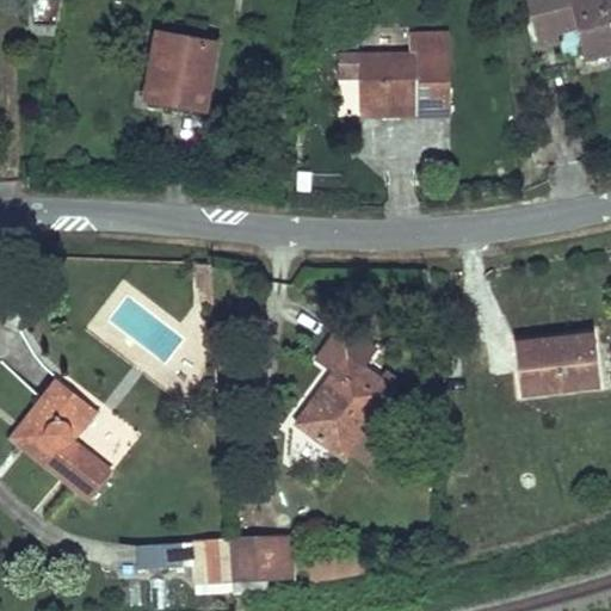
[(610,47),(610,0),(526,0),(538,44),(559,39),(556,28),(576,22),(585,54),(610,47)]
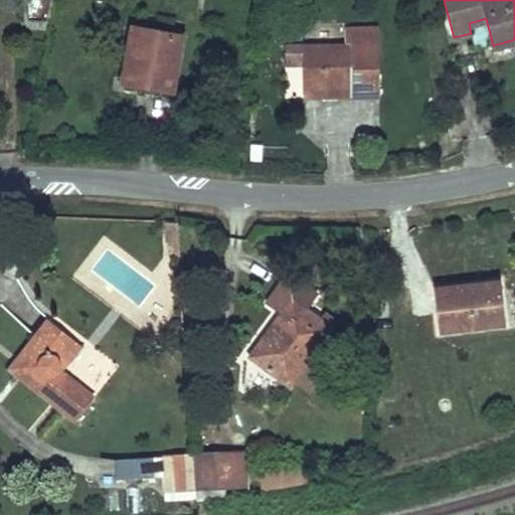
[(487,24),(486,18),(469,23),(470,28),(487,24)]
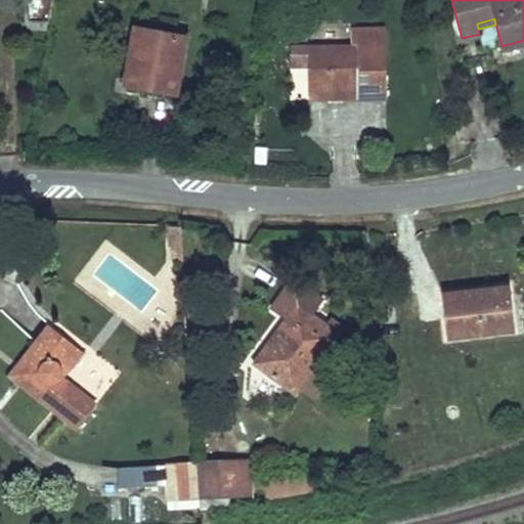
[(174,98),(185,37),(136,29),(126,84),(144,93),(174,98)]
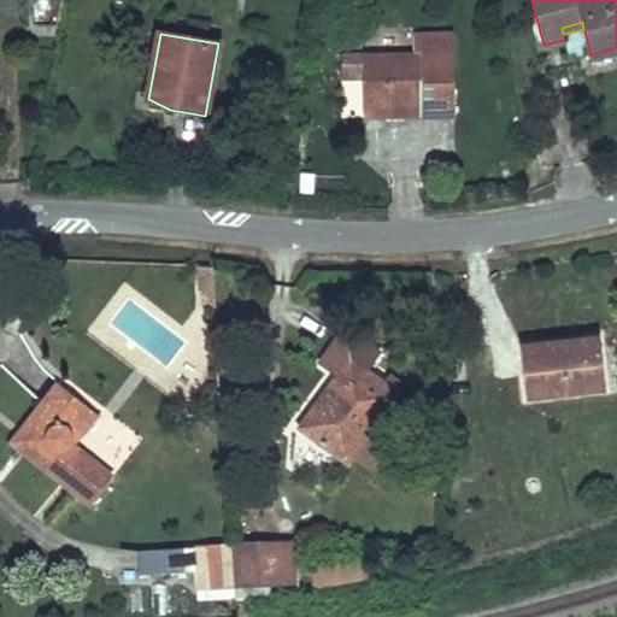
[(456,116),(453,34),(413,35),(413,54),(363,56),(363,42),(342,43),(342,71),(363,71),(364,104),(422,104),(422,117),(456,116)]
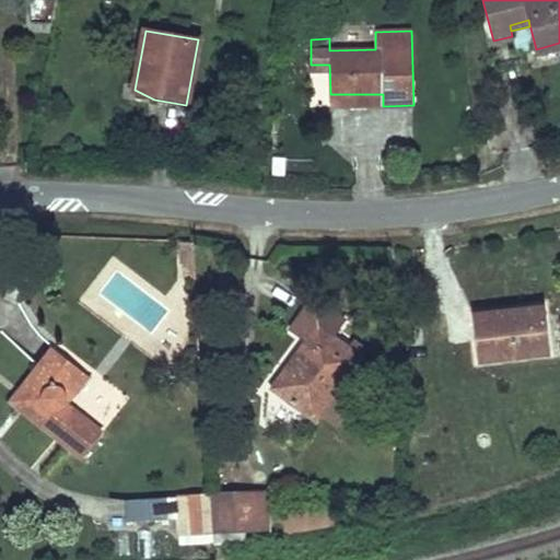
[(558,49),(559,48),(559,43),(536,49),(537,55),(558,49)]
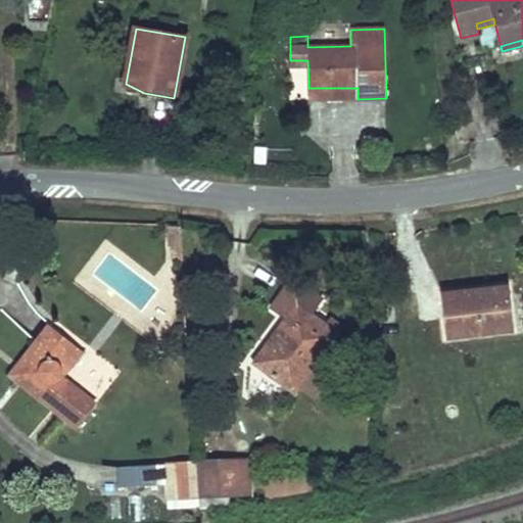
[(307,67),(307,60),(290,60),(290,68),(307,67)]
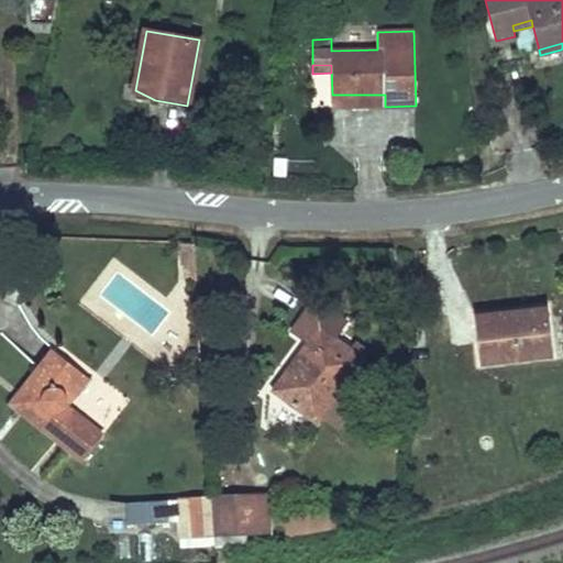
[(385,107),(385,95),(332,95),(332,107),(356,107),(385,107)]
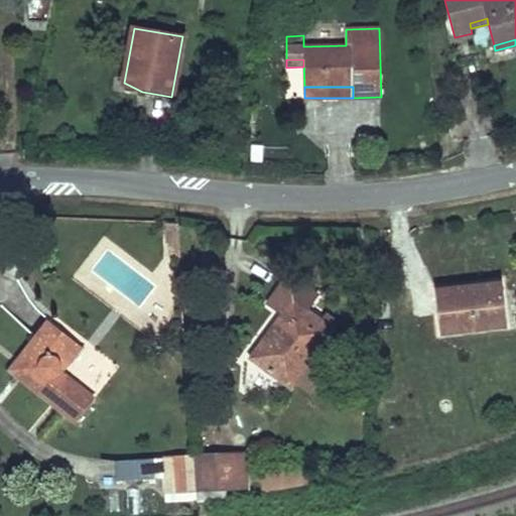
[(411,134),(411,122),(403,121),(403,133),(411,134)]
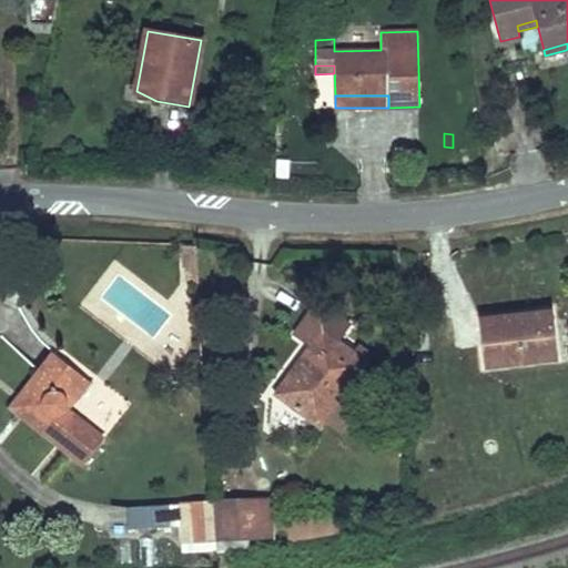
[(342,394),(372,354),(359,345),(353,354),(338,343),(351,325),(318,302),(294,334),(311,347),(305,355),(277,394),(320,425),(323,419),(340,432),(358,407),(342,394)]
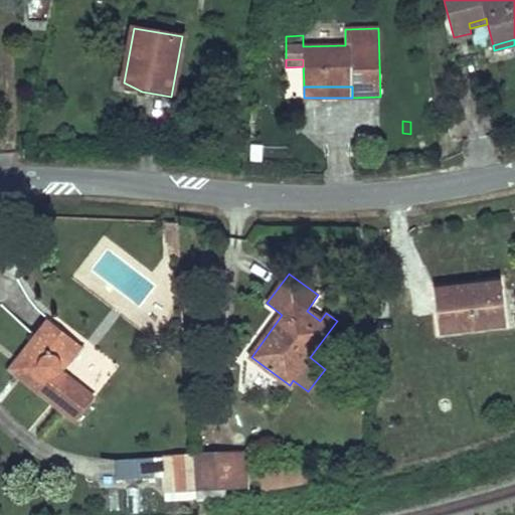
[(476,288),(437,292),(442,331),(504,324),(499,282),(475,285),(476,288)]
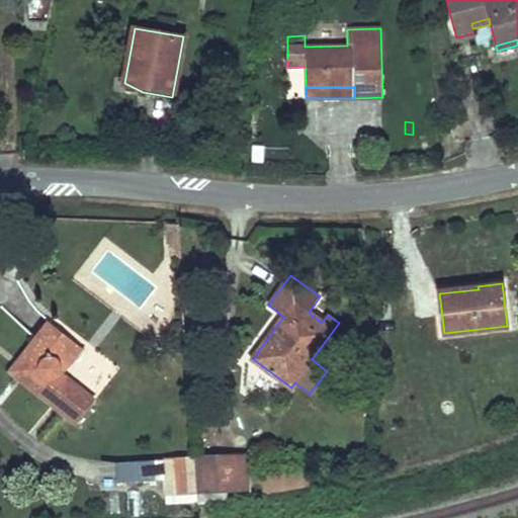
[(61,372),(60,371),(61,366),(60,363),(76,343),(50,322),(24,353),(11,370),(28,384),(25,389),(38,399),(41,395),(77,423),(95,400),(61,372)]
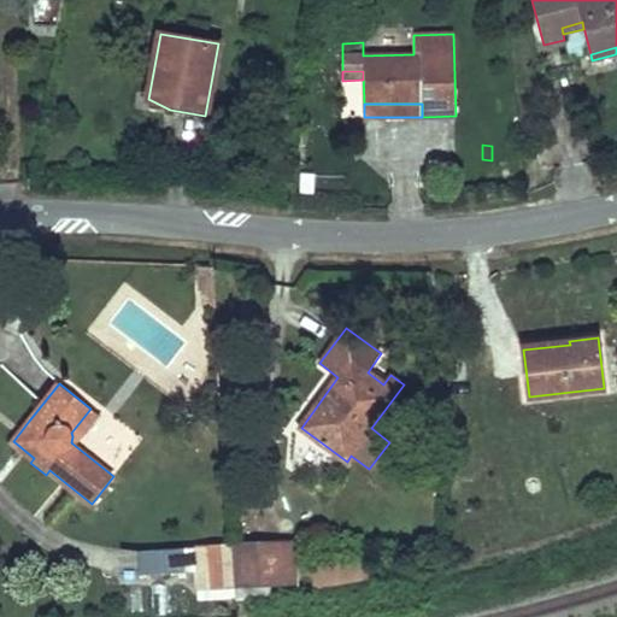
[(72,444),(97,413),(90,409),(71,433),(72,436),(71,442),(72,444)]
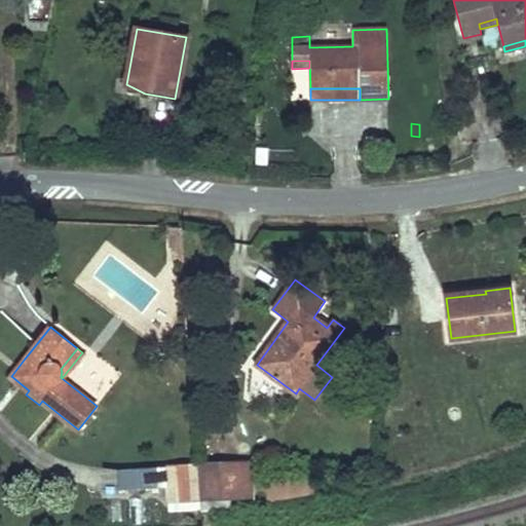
[(253,498),(252,461),(238,462),(239,498),(253,498)]
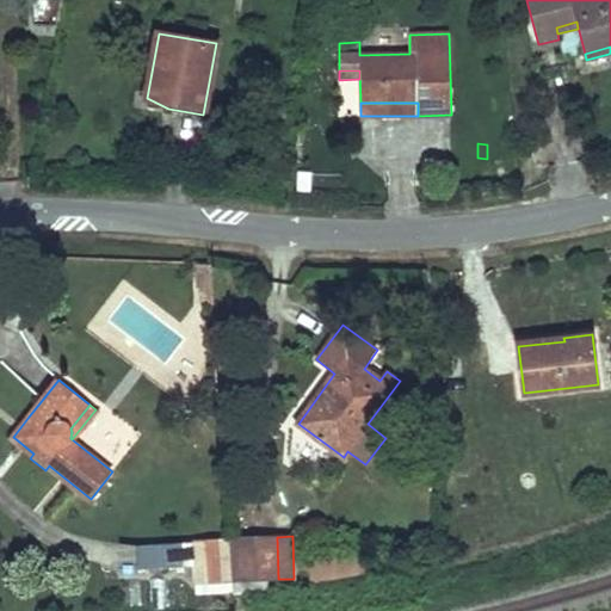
[(278,579),(277,537),(229,539),(232,571),(233,581),(278,579)]
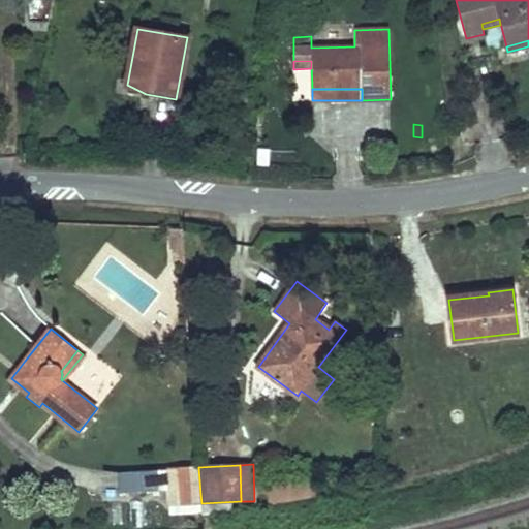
[(200,494),(198,467),(130,472),(132,493),(169,491),(169,496),(199,494),(200,494)]
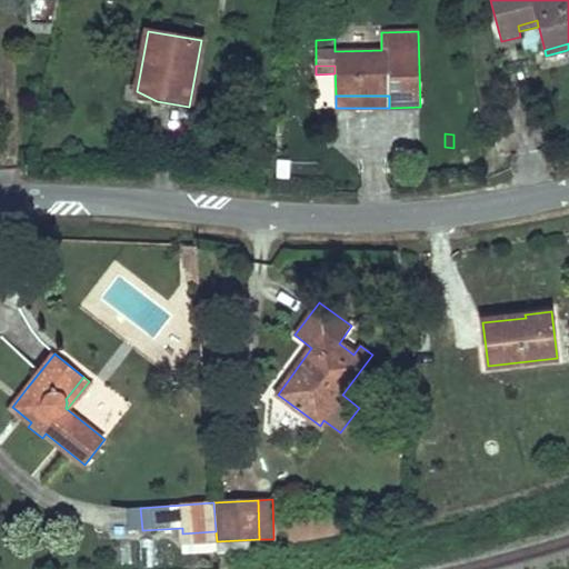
[(343,531),(340,513),(287,523),(290,541),(343,531)]
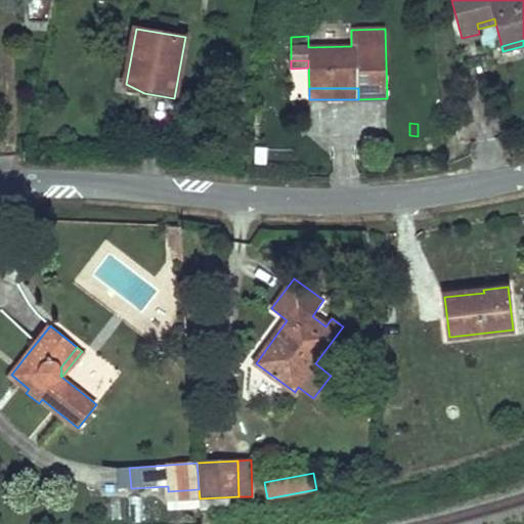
[(168,491),(167,491),(169,510),(200,508),(198,489),(168,491)]
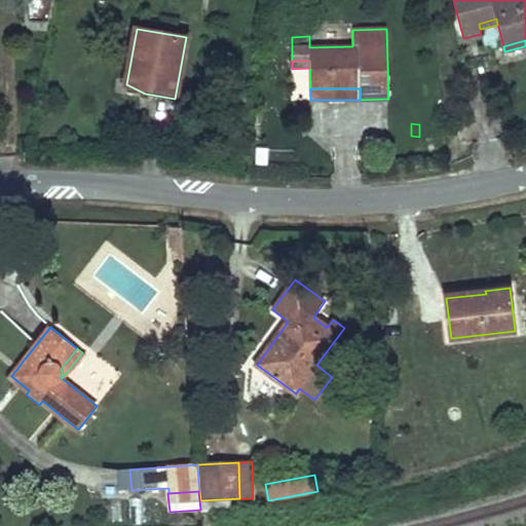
[(217,506),(217,499),(200,500),(200,510),(217,506)]
